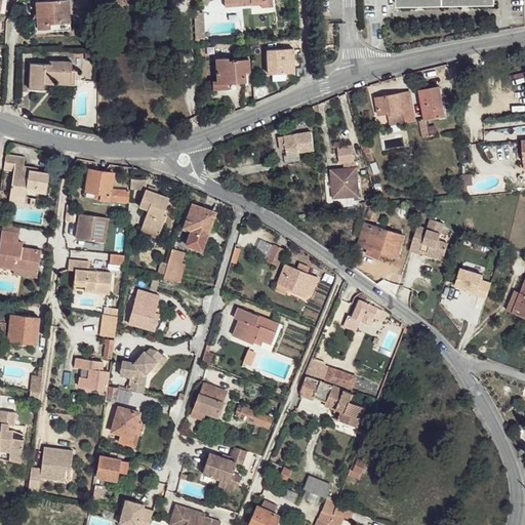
[(67,0),(57,0),(36,1),(38,28),(47,28),(47,23),(69,22),(67,0)]
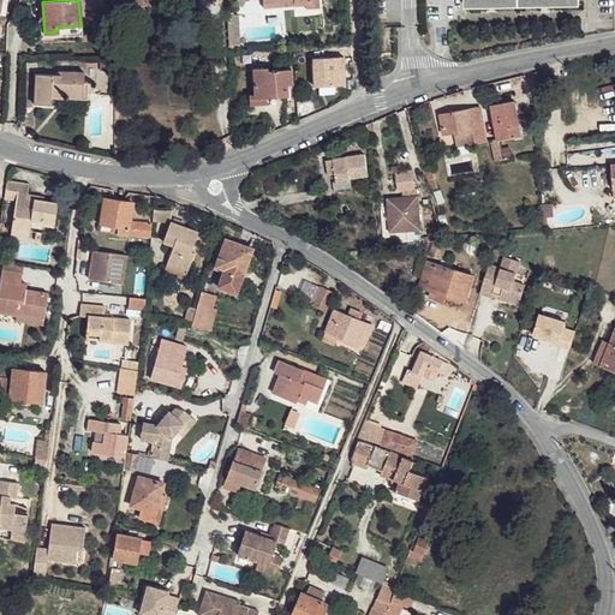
[(81,25),(55,27),(55,33),(45,33),(45,36),(81,35),(81,25)]
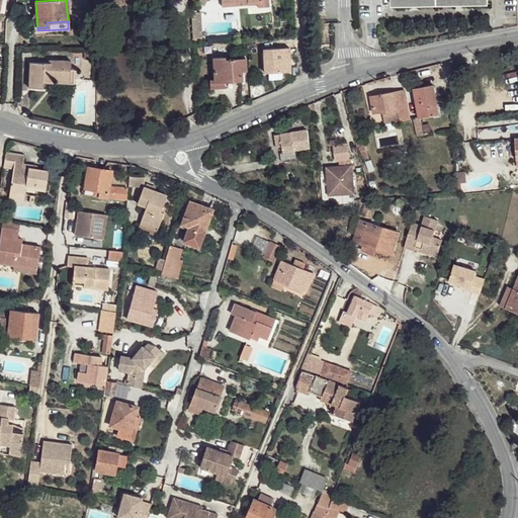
[(89,21),(79,21),(78,29),(89,29),(89,21)]
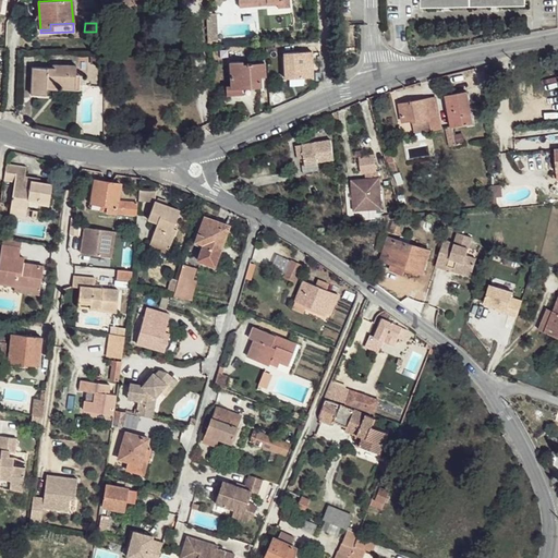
[(311,51),(283,52),(284,79),(312,76),(311,51)]
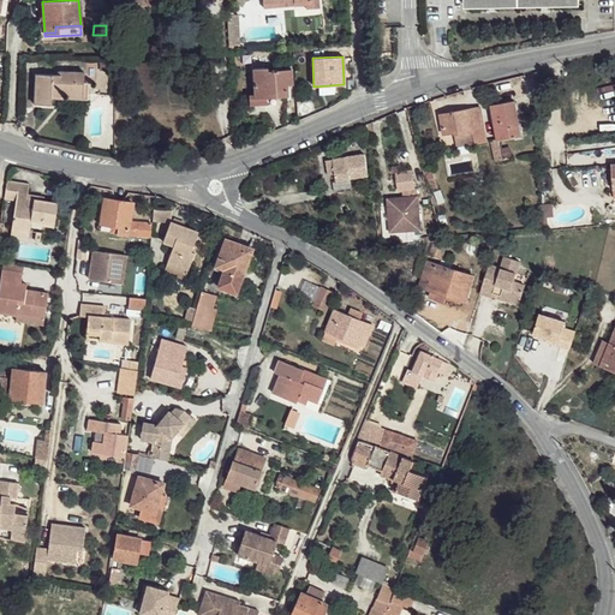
[(267,66),(254,67),(254,95),(254,96),(275,96),(287,95),(287,87),(291,87),(290,69),(267,69),(267,66)]
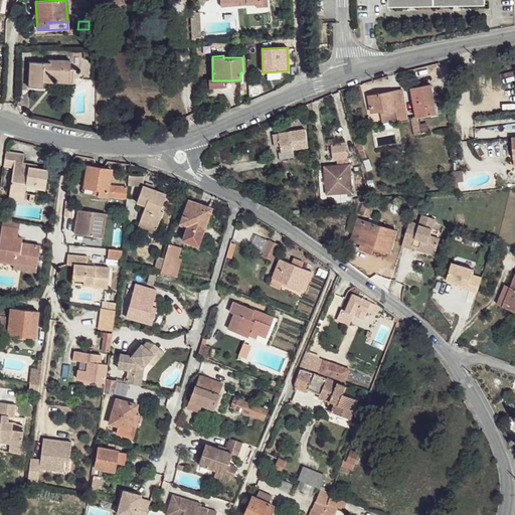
[(69,59),(48,58),(48,62),(30,61),(29,87),(43,88),(43,80),(52,80),(52,77),(69,77),(69,59)]
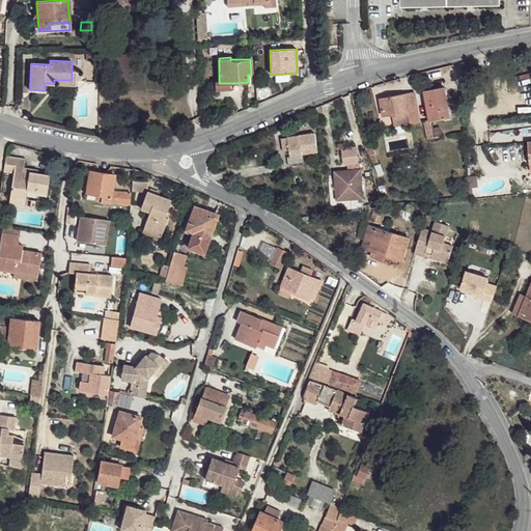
[(219,82),(214,81),(214,90),(239,89),(238,83),(219,83),(219,82)]
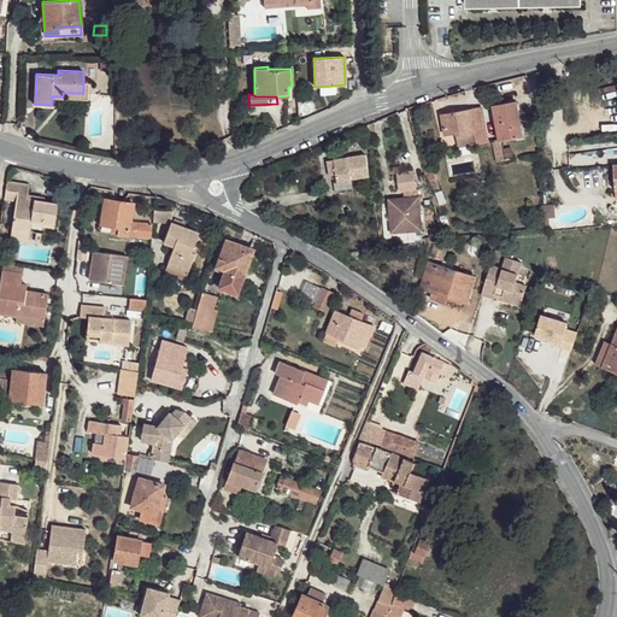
[(493,105),(497,141),(521,137),(516,101),(493,105)]
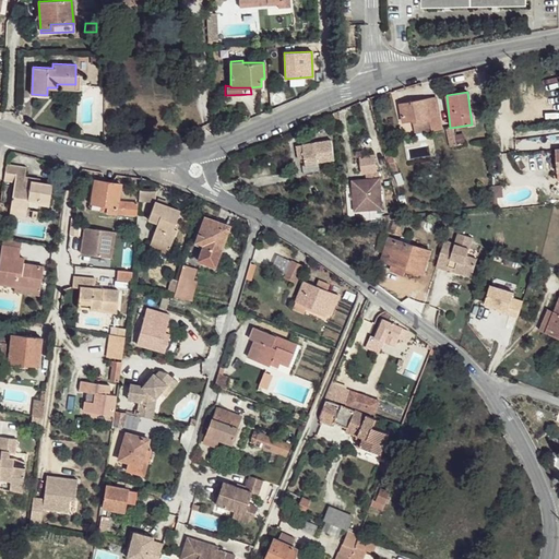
[(401,104),(404,121),(416,120),(441,114),(437,96),(401,104)]
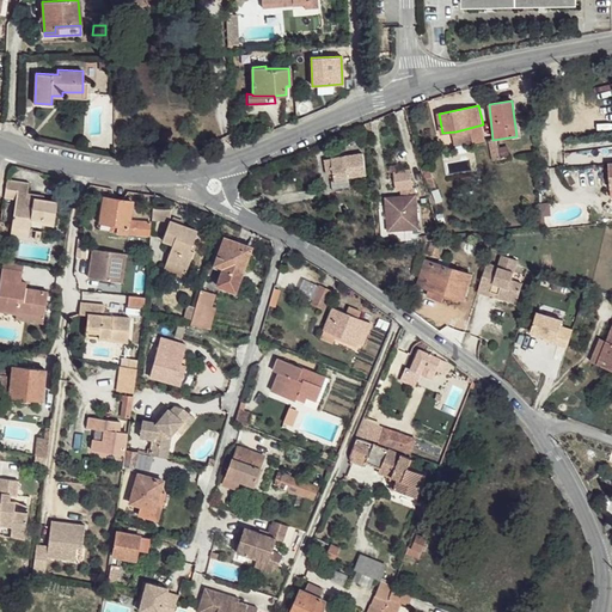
[(456,132),(456,134),(473,130),(483,128),(483,124),(456,132)]
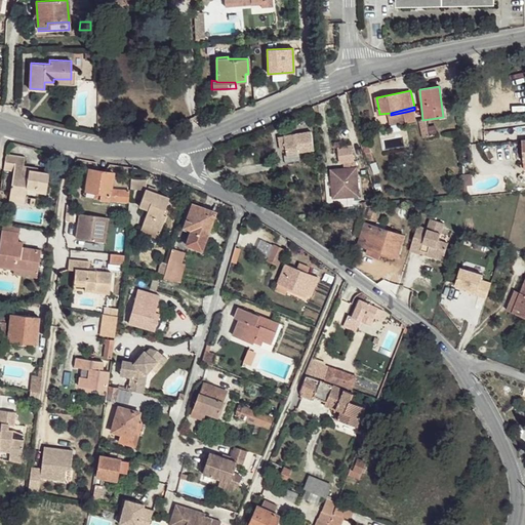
[(406,112),(408,123),(416,121),(414,110),(406,112)]
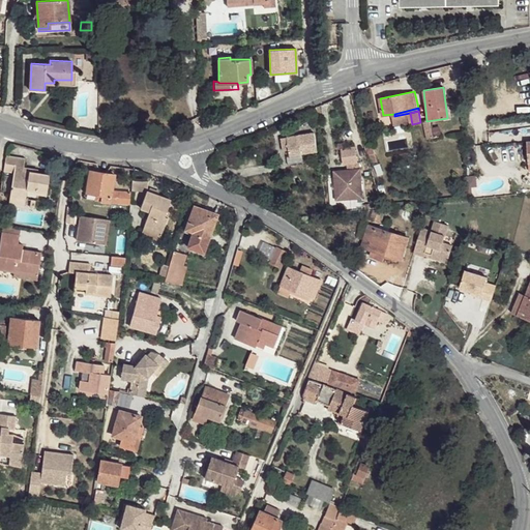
[(283,139),(285,152),(291,151),(292,156),(319,151),(317,133),(283,139)]
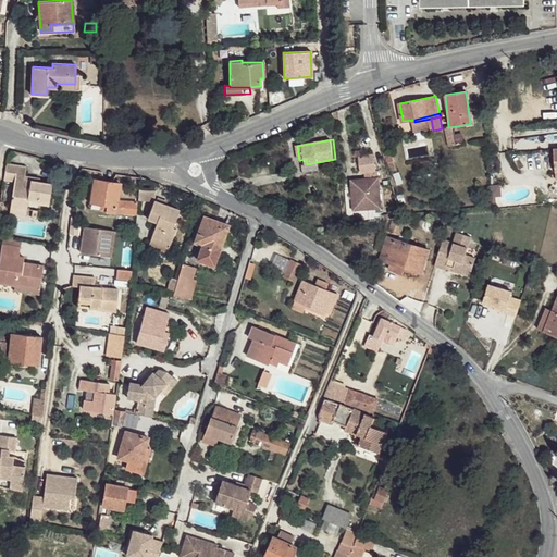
[(359,157),(362,174),(378,171),(374,153),(359,157)]
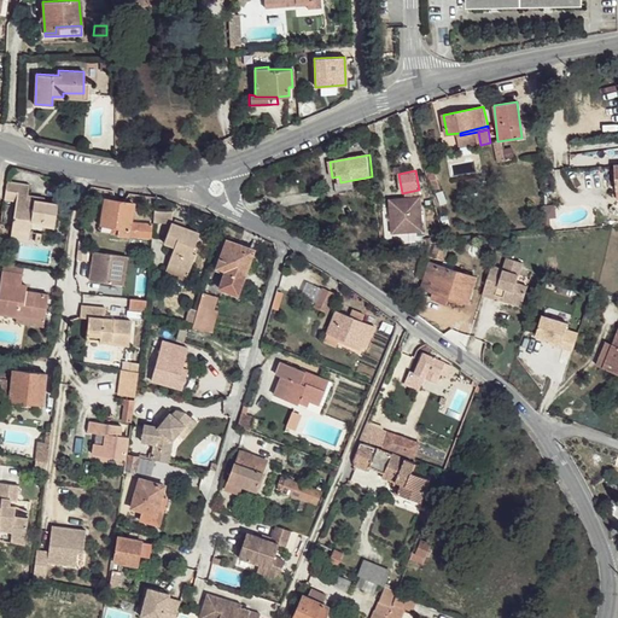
[(430,180),(432,192),(439,191),(438,179),(430,180)]
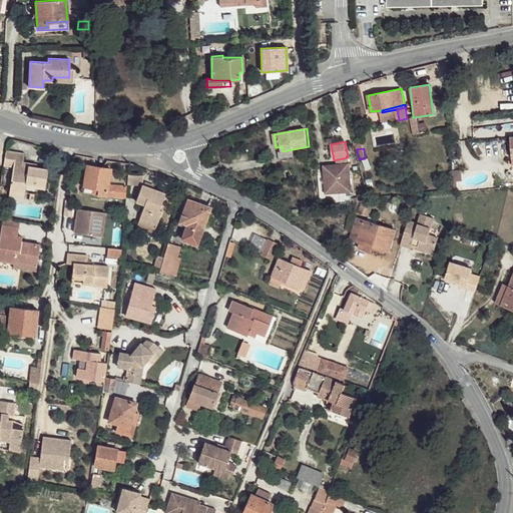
[(26,155),(7,151),(6,165),(14,168),(11,190),(27,194),(28,187),(47,190),(50,172),(38,169),(24,167),(25,162),(26,155)]
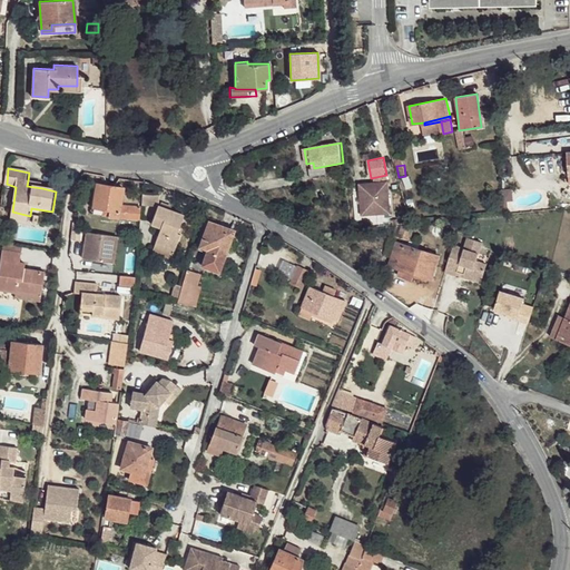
[(389,182),(361,184),(363,215),(391,213),(389,182)]
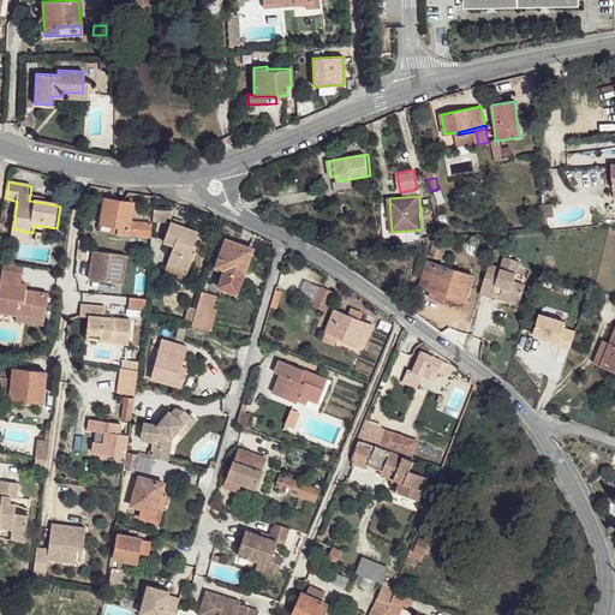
[(117,201),(106,199),(102,225),(118,227),(117,232),(127,233),(131,221),(132,204),(125,202),(117,201)]
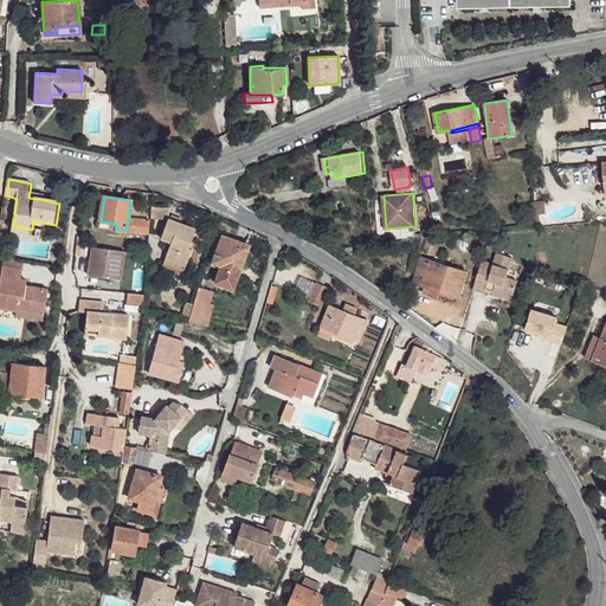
[(137,218),(129,218),(126,230),(136,231),(137,218)]
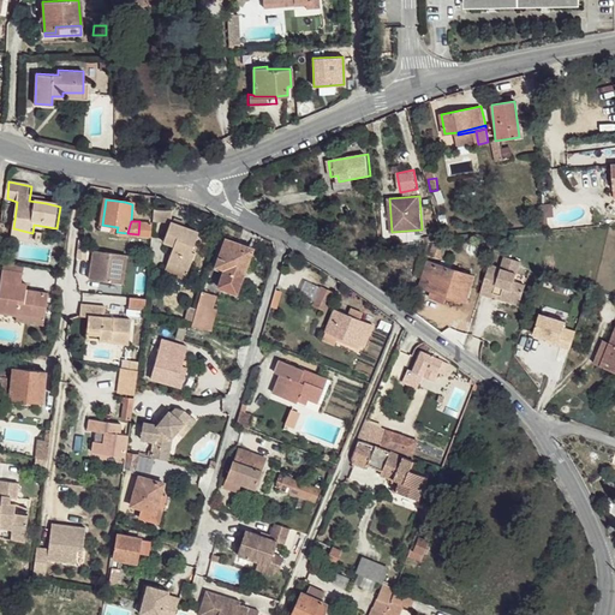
[(151,222),(139,221),(138,234),(150,236),(151,222)]
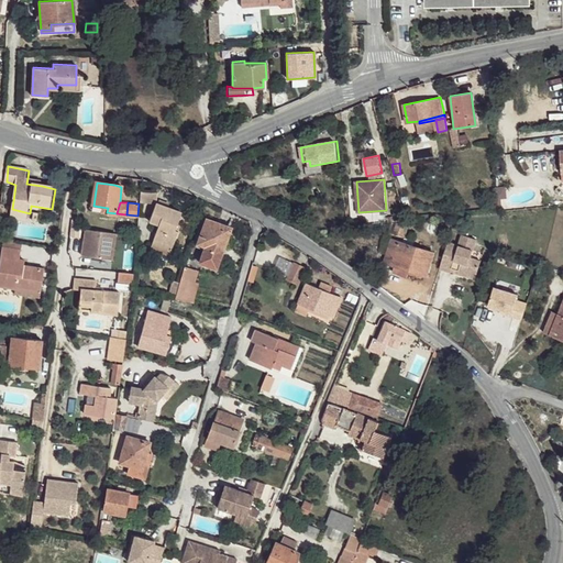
[(181,211),(156,202),(151,222),(159,227),(153,245),(172,252),(180,225),(178,224),(181,211)]
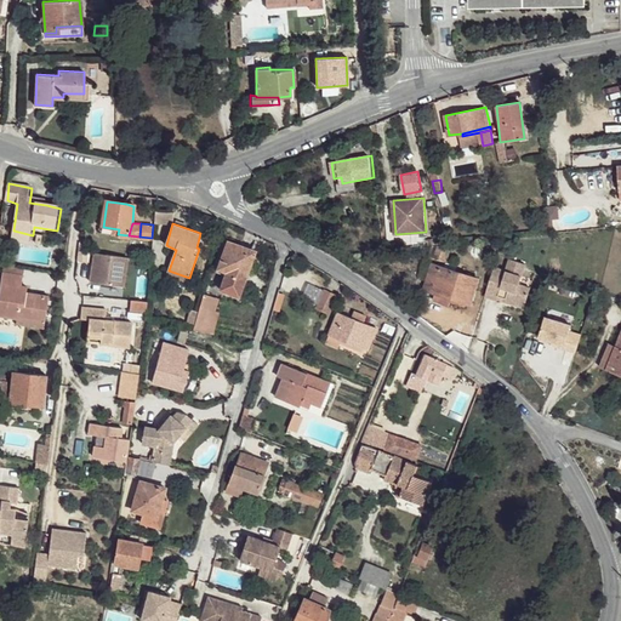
[(33,235),(13,231),(11,239),(30,245),(33,235)]
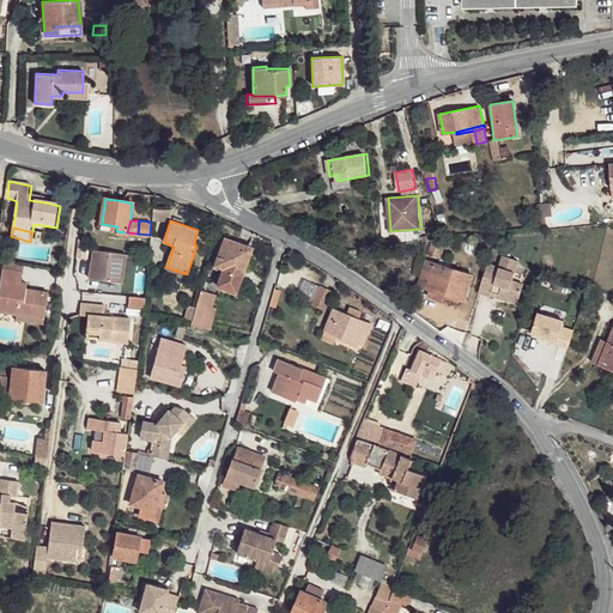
[(252,248),(226,242),(218,269),(228,273),(246,277),(252,248)]
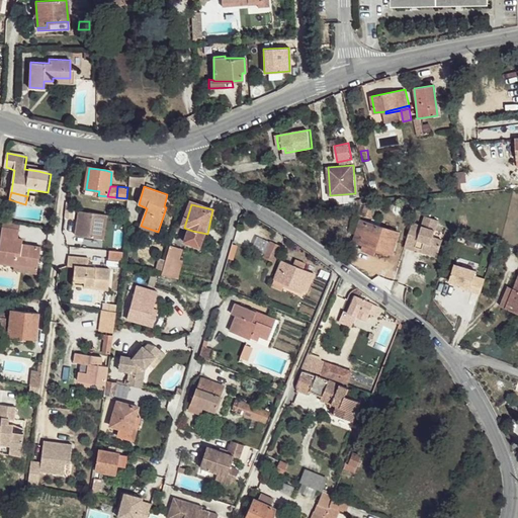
[(363,204),(361,213),(370,216),(371,208),(373,208),(374,204),(363,204)]
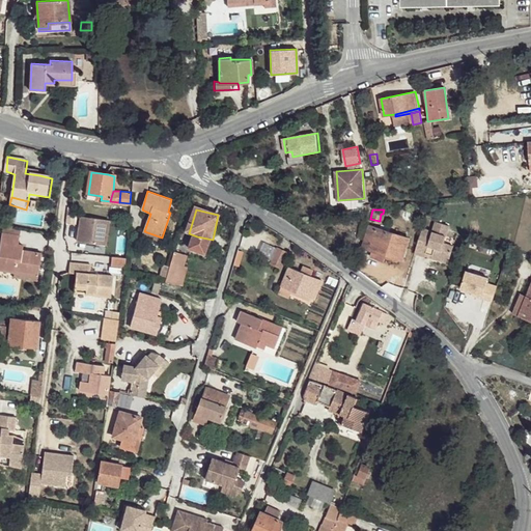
[(109,220),(80,216),(77,241),(105,245),(109,220)]
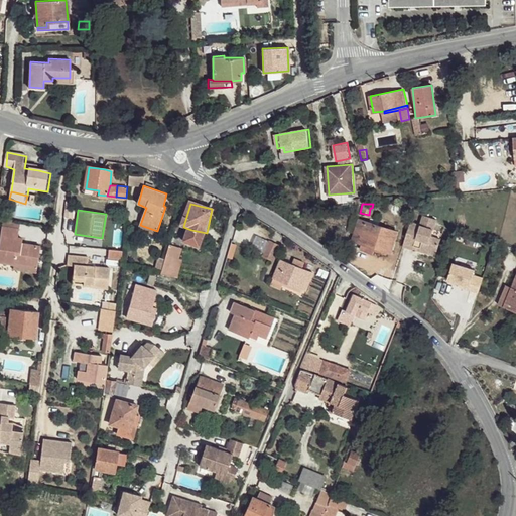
[(423,217),(420,227),(410,224),(402,248),(412,251),(413,250),(414,246),(419,248),(418,251),(435,257),(440,241),(430,238),(433,230),(436,221),(423,217)]
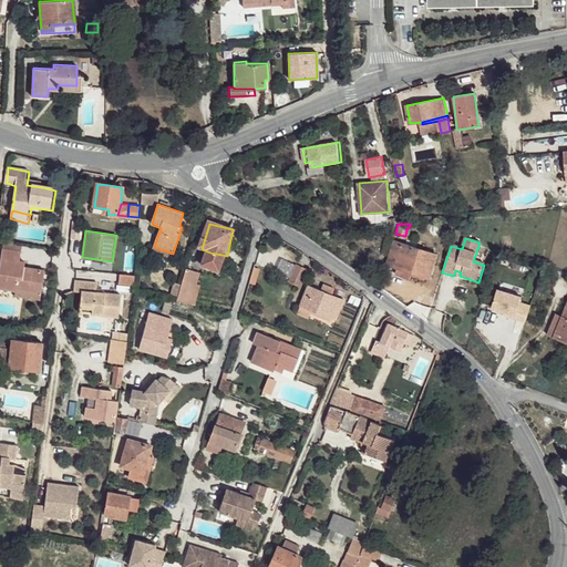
[(393,241),(388,265),(431,276),(437,254),(393,241)]
